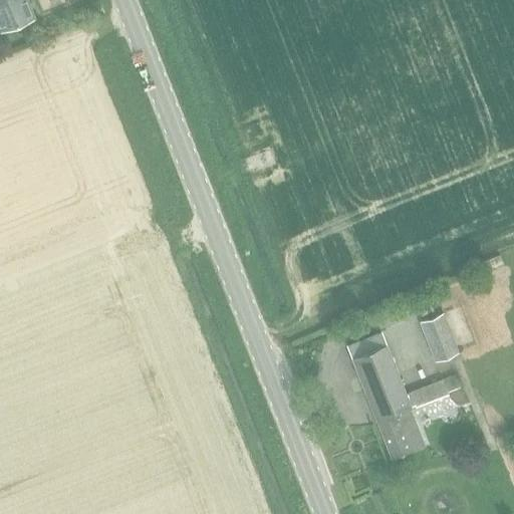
[(0,0),(0,29),(33,16),(26,0),(0,0)]
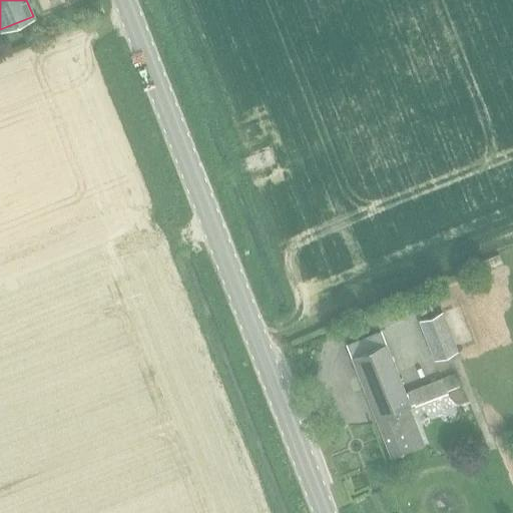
[(419,322),(435,360),(457,351),(441,313),(419,322)]
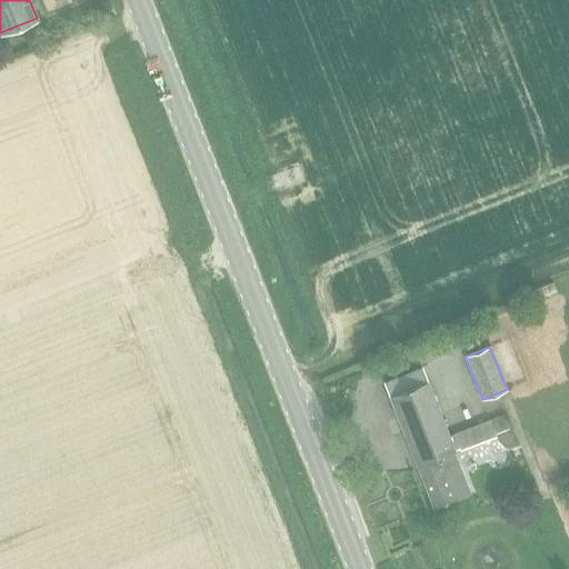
[(423,367),(385,382),(436,506),(469,492),(452,451),(457,449),(423,367)]
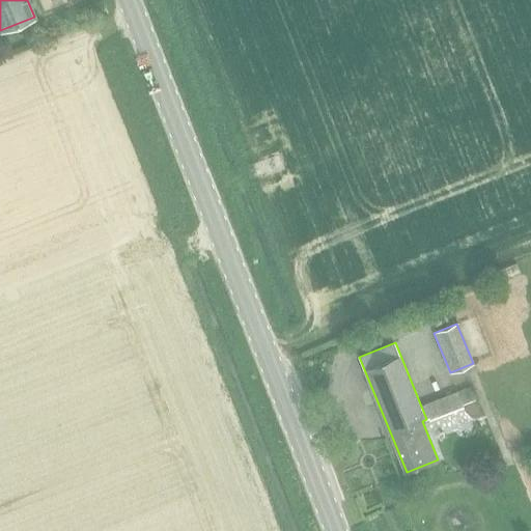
[(470,387),(458,391),(464,406),(475,400),(470,387)]
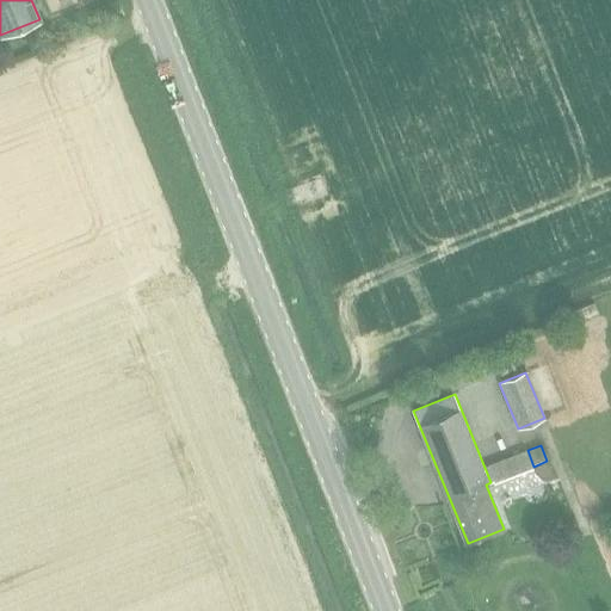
[(534,467),(528,450),(487,466),(494,483),(535,468),(534,467)]
